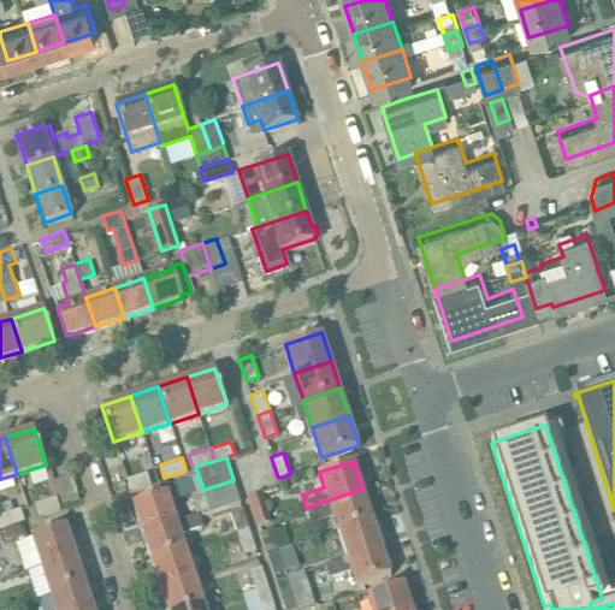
[(129,489),(151,481),(147,469),(125,477),(129,489)]
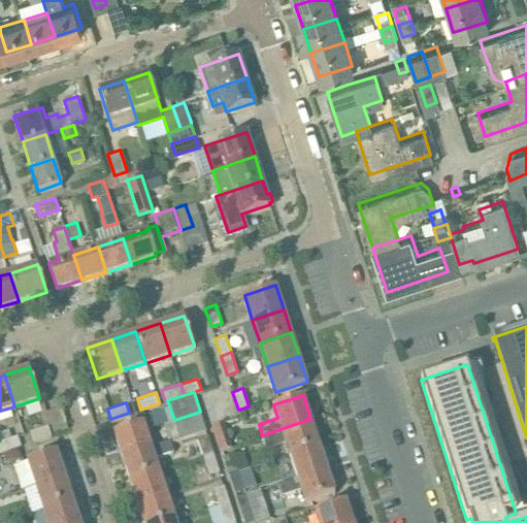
[(169,405),(149,412),(153,425),(163,422),(169,438),(170,440),(179,437),(176,429),(174,420),(169,405)]
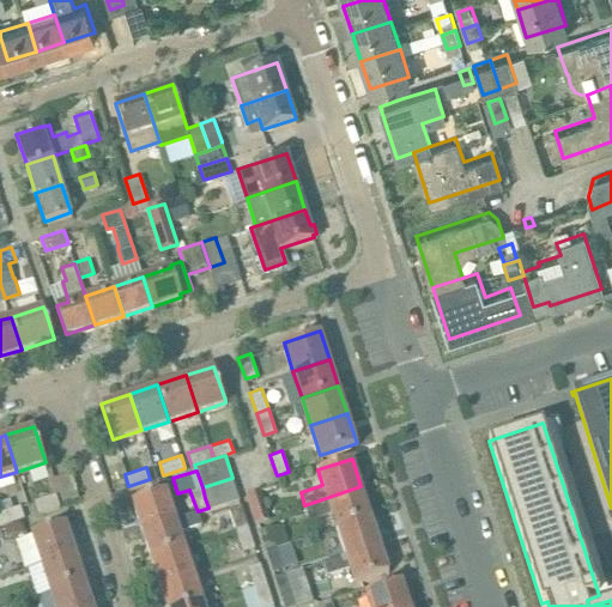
[(205,498),(236,487),(232,478),(203,487),(205,498)]
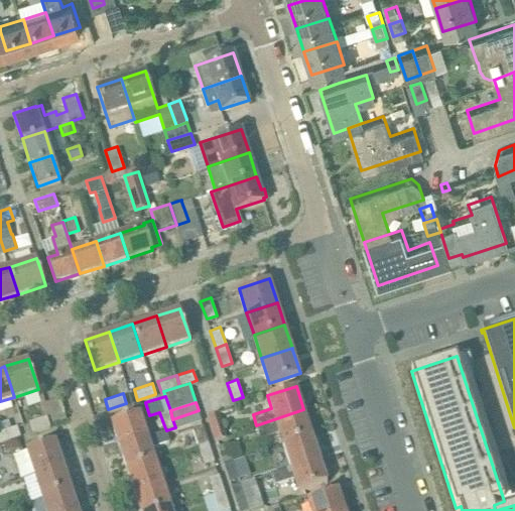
[(282,442),(311,432),(303,409),(256,425),(260,436),(279,430),(282,442)]
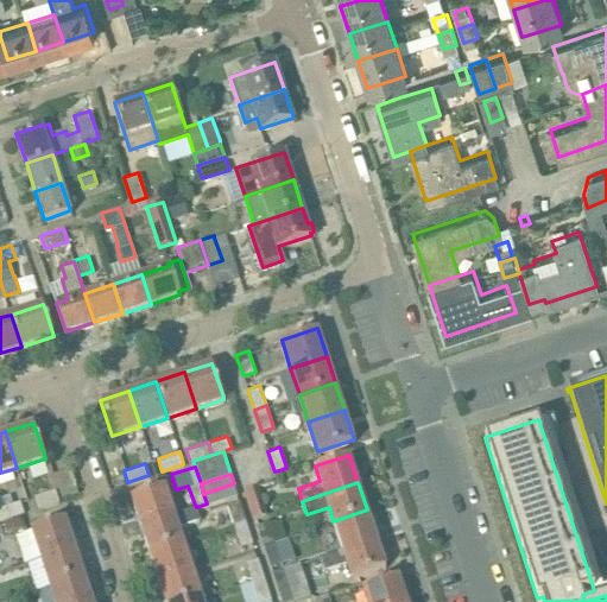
[(207,504),(236,493),(234,483),(203,494),(207,504)]
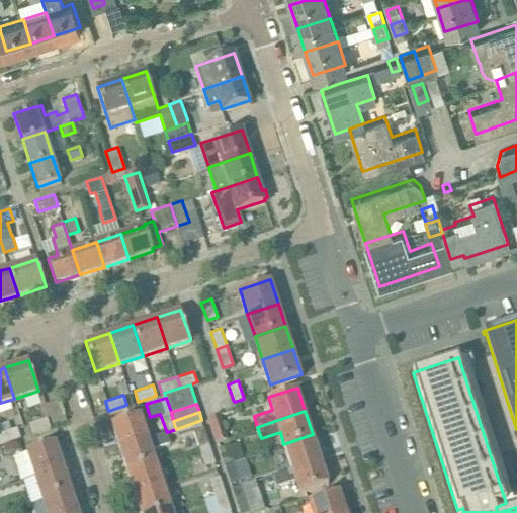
[(119,446),(148,436),(141,413),(111,423),(119,446)]
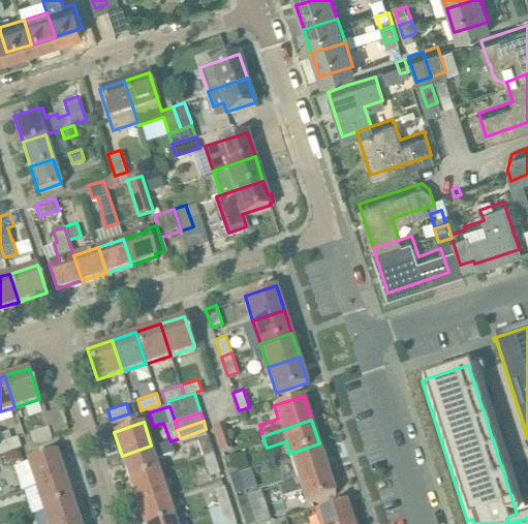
[(221,450),(222,450),(233,447),(224,422),(213,425),(221,450)]
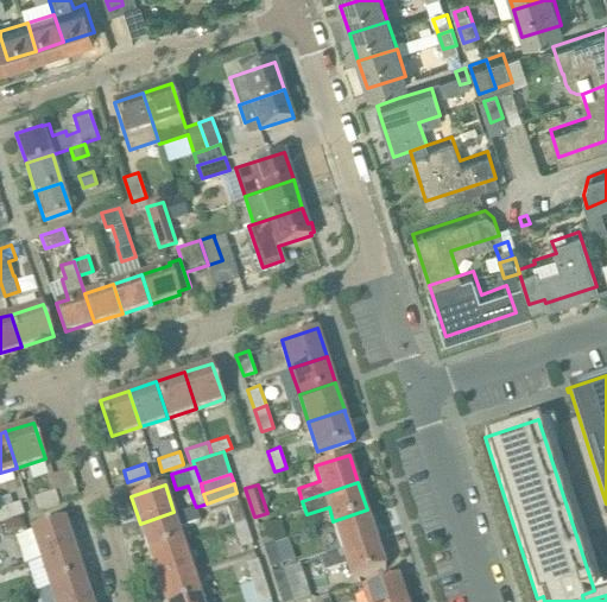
[(58,500),(58,499),(55,488),(33,494),(38,506),(58,500)]
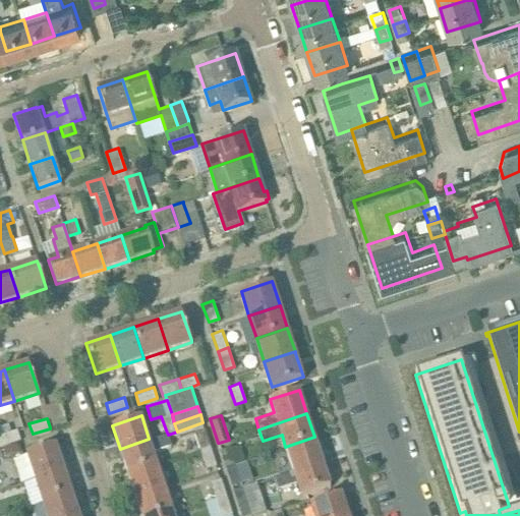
[(16,427),(0,434),(0,436),(3,444),(20,438),(16,427)]
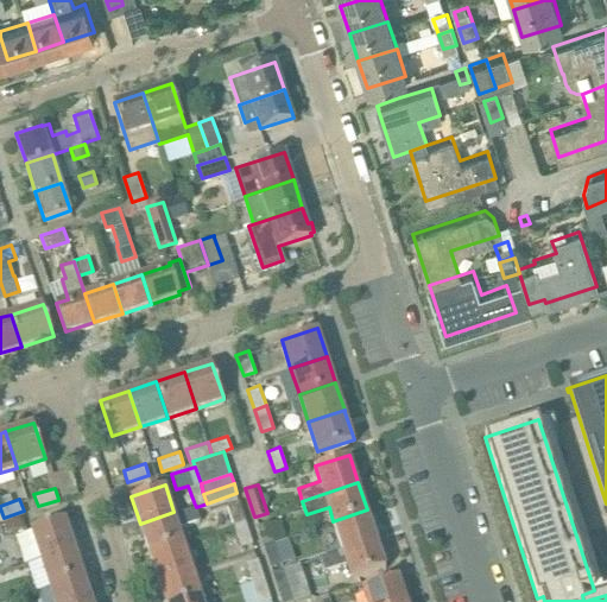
[(233,523),(245,519),(239,499),(227,502),(233,523)]
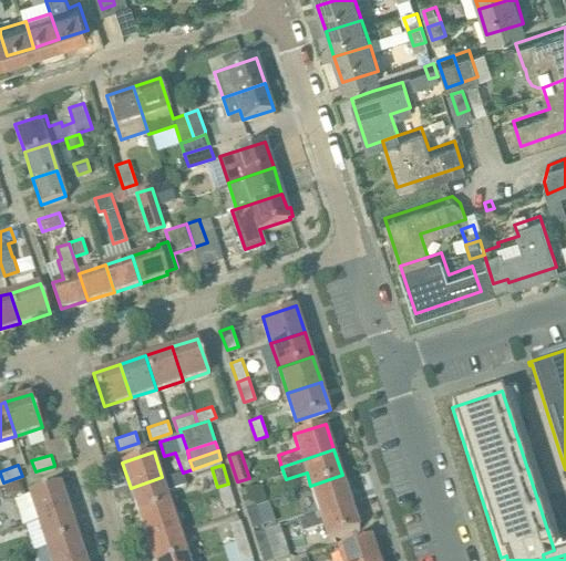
[(186,482),(183,473),(182,470),(162,477),(131,488),(140,513),(171,502),(166,489),(186,482)]
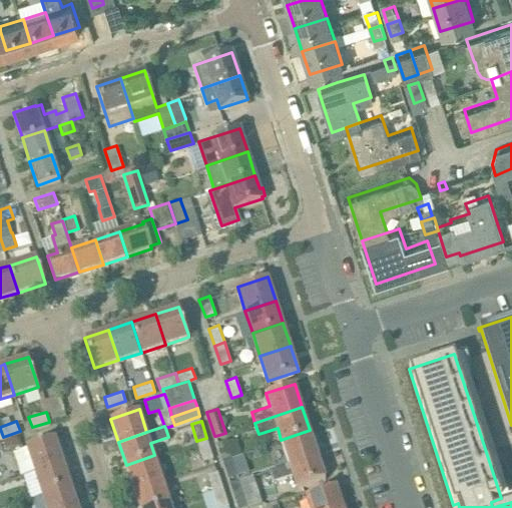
[(289,463),(317,454),(310,430),(281,440),(289,463)]
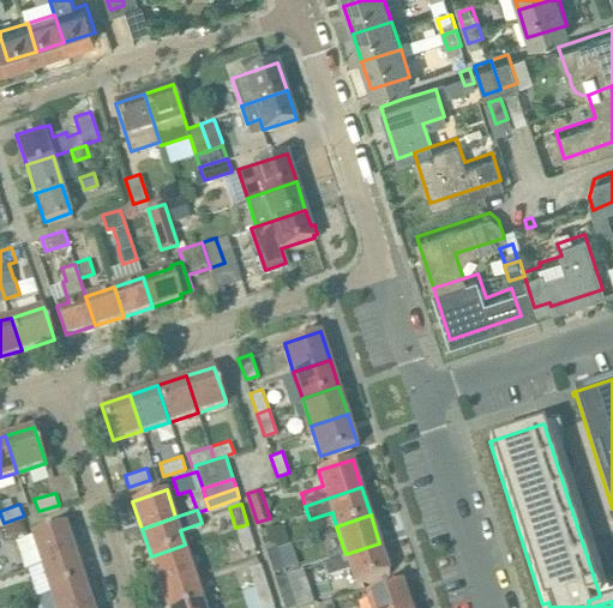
[(65,523),(31,534),(41,561),(74,551),(65,523)]
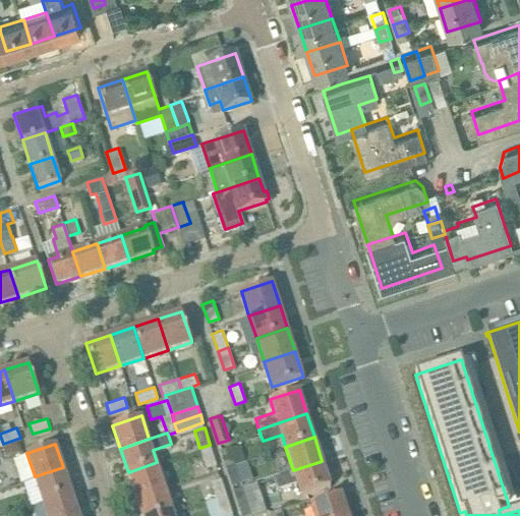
[(206,467),(215,464),(216,463),(210,445),(199,448),(206,467)]
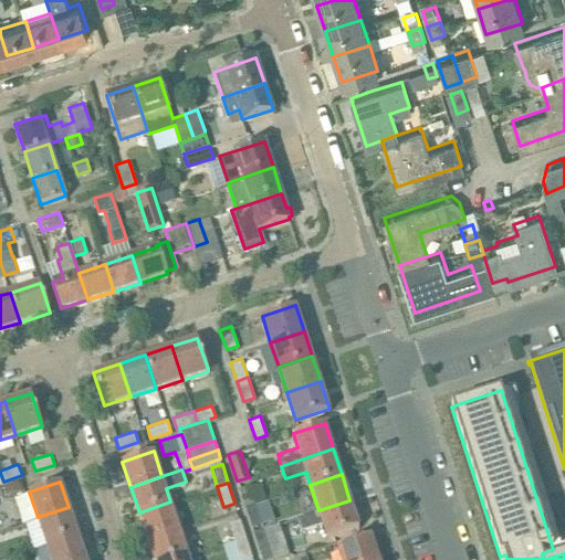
[(246,506),(257,503),(250,483),(239,486),(246,506)]
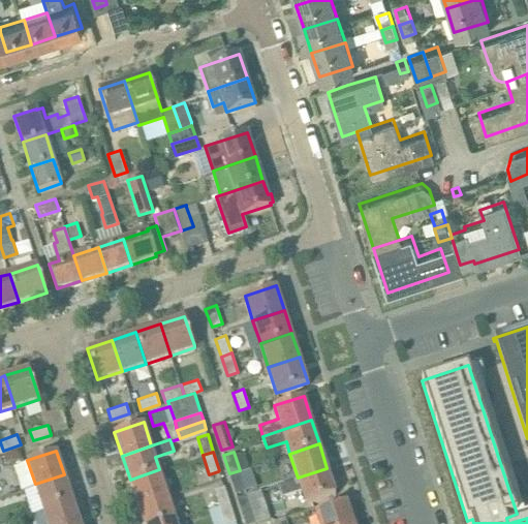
[(306,502),(315,499),(335,492),(327,468),(298,478),(278,484),(282,495),(302,489),(306,502)]
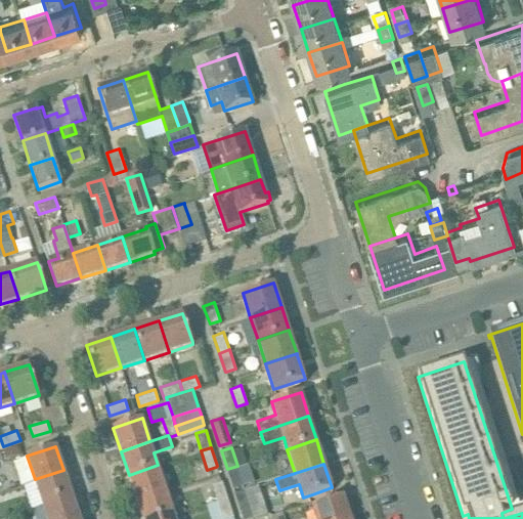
[(136,499),(166,488),(158,465),(129,475),(136,499)]
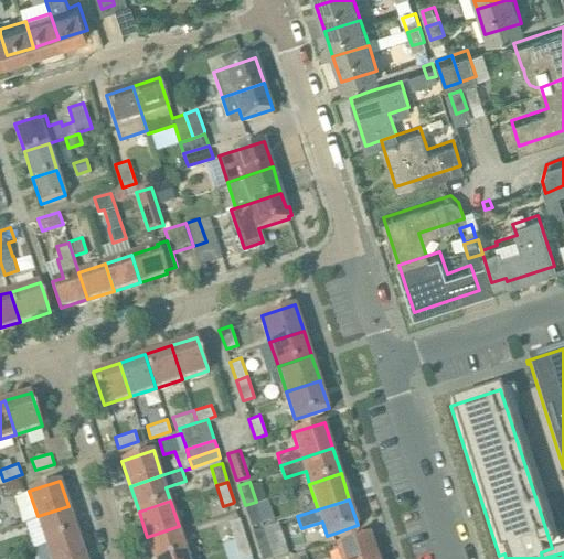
[(251,524),(262,520),(256,502),(245,505),(251,524)]
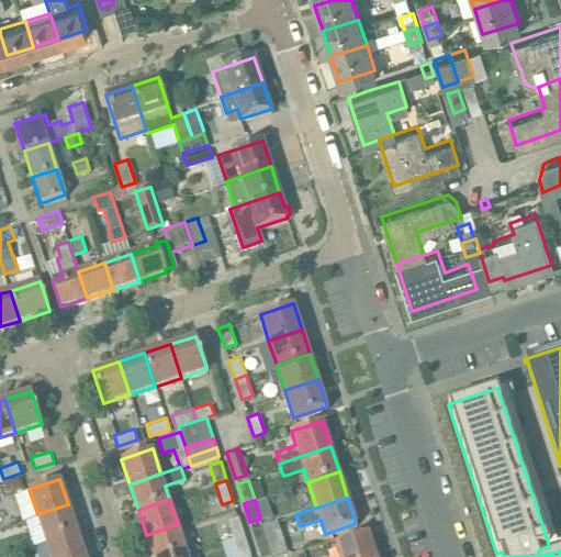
[(68,504),(37,514),(46,541),(77,530),(68,504)]
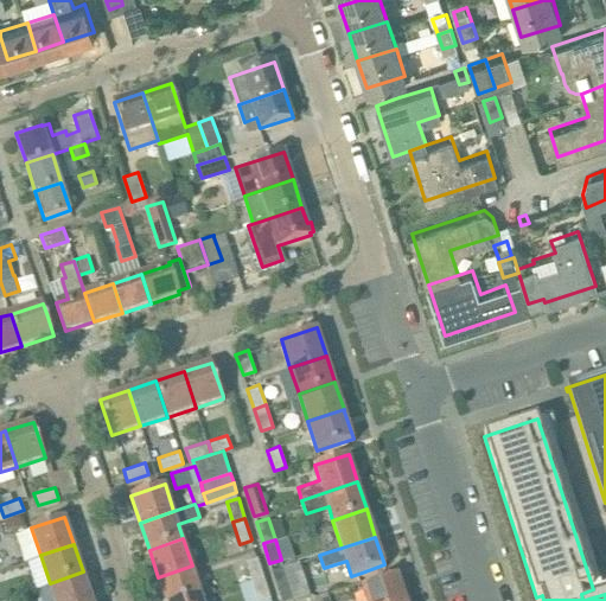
[(250,576),(262,573),(257,555),(246,558),(250,576)]
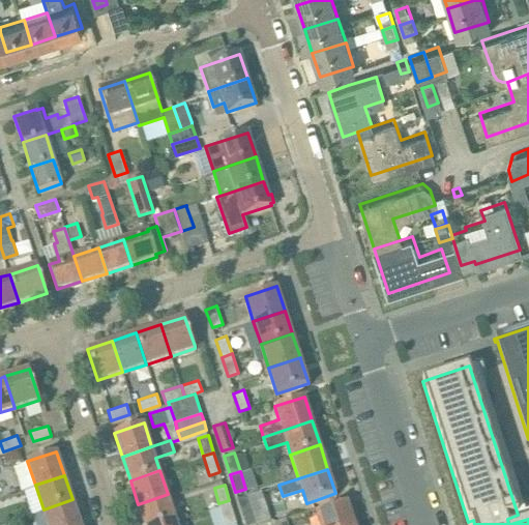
[(154,524),(175,518),(168,495),(168,494),(138,504),(144,524),(154,524)]
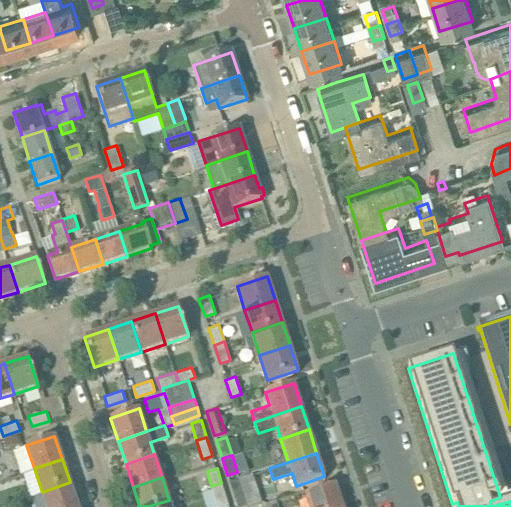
[(237,506),(247,503),(239,477),(229,480),(237,506)]
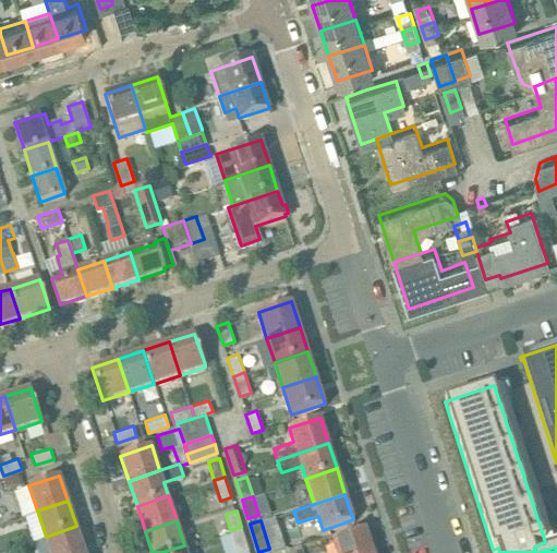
[(76,527),(46,537),(50,552),(81,552),(84,552),(76,527)]
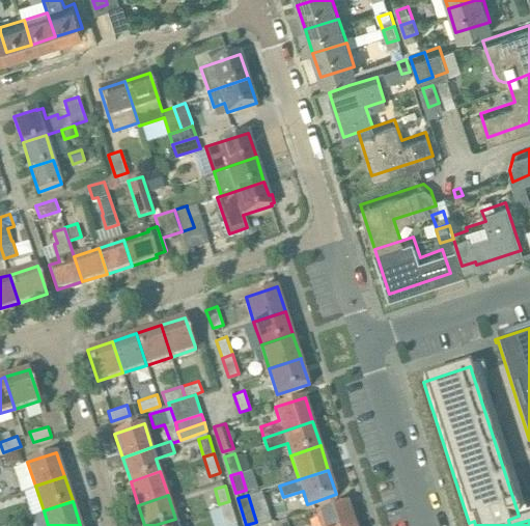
[(226,525),(235,523),(236,522),(229,501),(219,504),(226,525)]
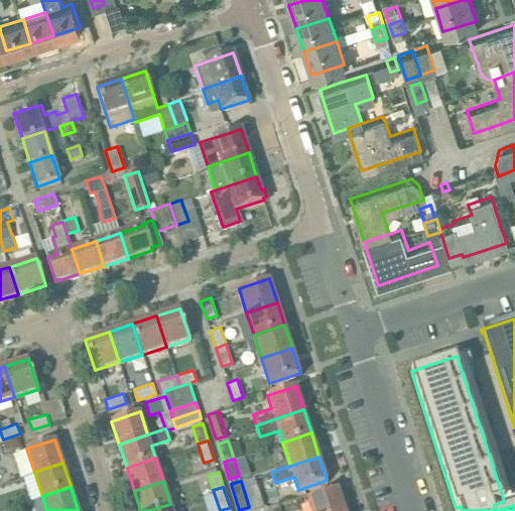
[(310,510),(345,510),(338,488),(307,498),(310,510)]
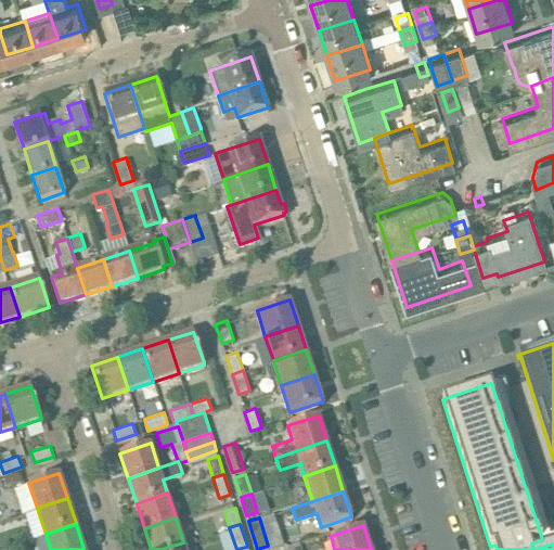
[(290,549),(301,549),(298,540),(287,544),(290,549)]
